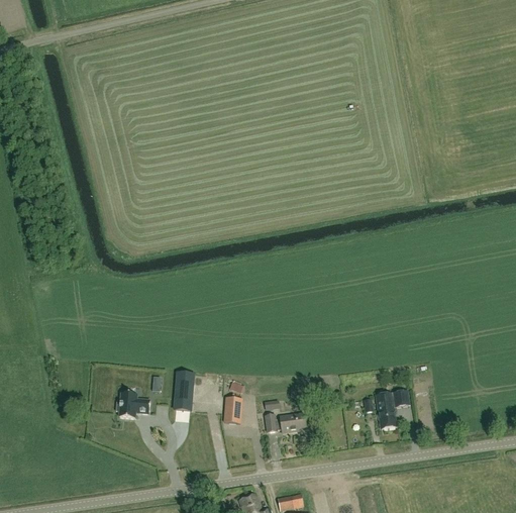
[(174,400),(192,401),(194,373),(177,372),(174,400)]
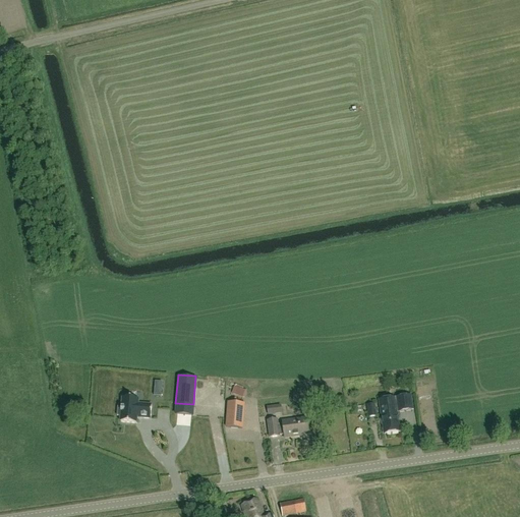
[(245,393),(245,385),(234,385),(234,393),(245,393)]
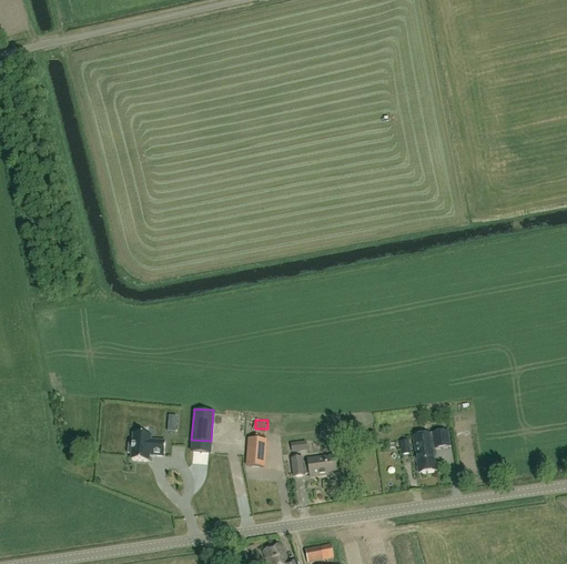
[(418,470),(435,467),(432,444),(435,444),(435,446),(447,445),(445,427),(433,429),(434,431),(427,432),(427,430),(413,432),(418,470)]
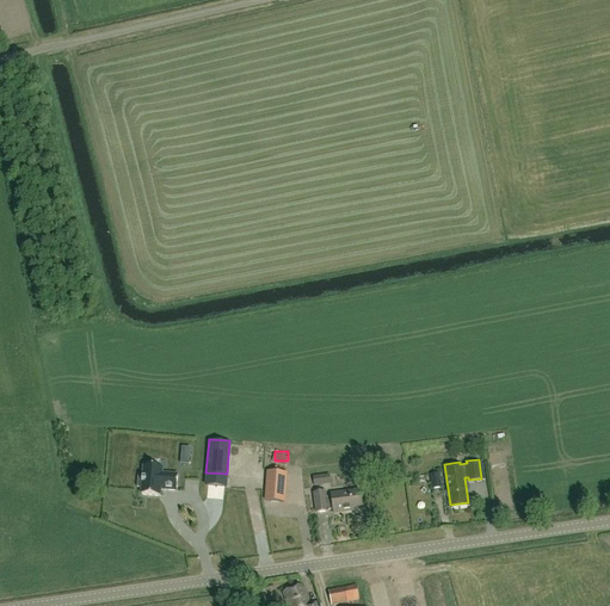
[(137,474),(136,483),(142,483),(141,490),(158,492),(159,482),(164,483),(164,484),(174,486),(176,471),(160,470),(160,465),(143,463),(142,475),(137,474)]
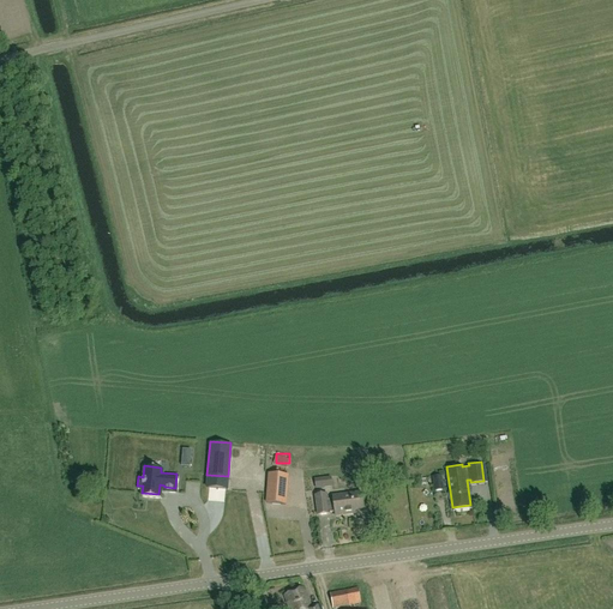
[(287,471),(268,470),(265,499),(286,501),(287,471)]
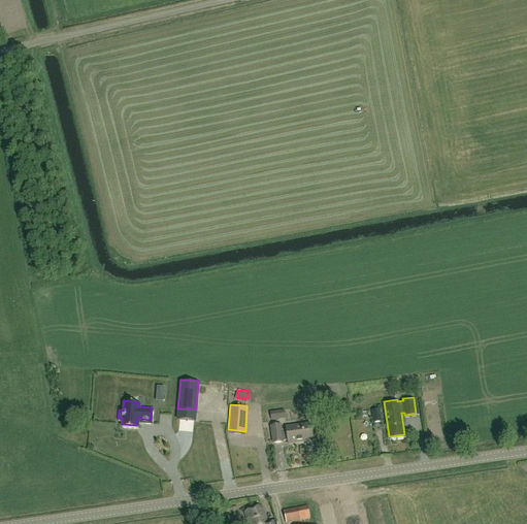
[(381,417),(380,412),(379,406),(371,407),(373,418),(381,417)]
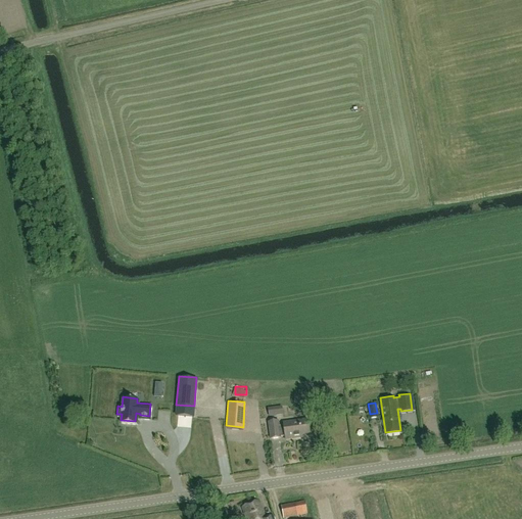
[(282,412),(281,404),(267,405),(268,414),(282,412)]
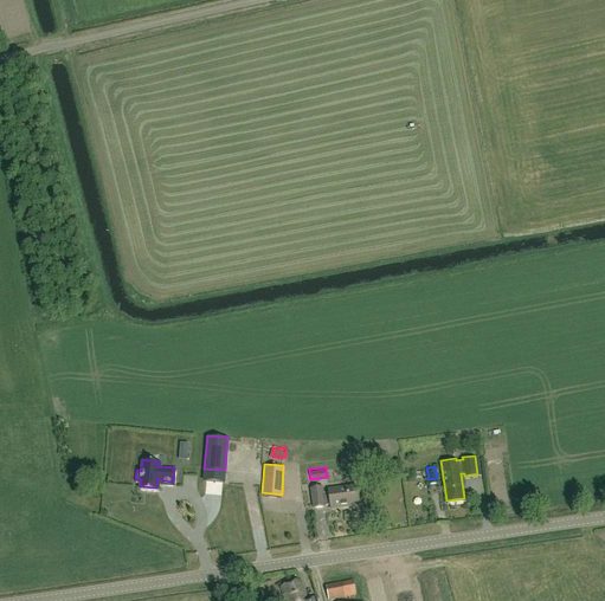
[(330,505),(358,502),(355,483),(328,486),(328,491),(322,492),(321,484),(310,485),(313,504),(323,503),(323,502),(329,501),(330,505)]
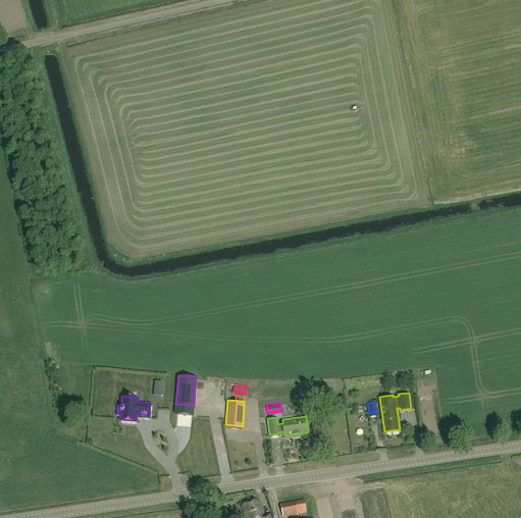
[(264,515),(257,496),(241,503),(246,517),(273,517),(271,512),(264,515)]
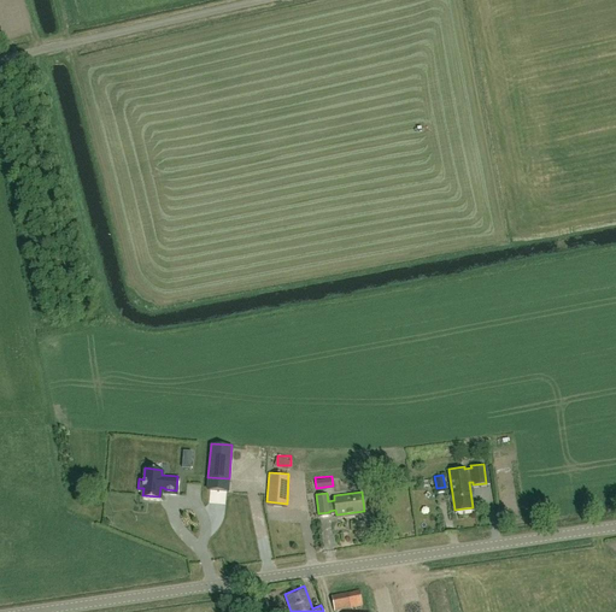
[(334,607),(362,601),(358,587),(330,593),(334,607)]
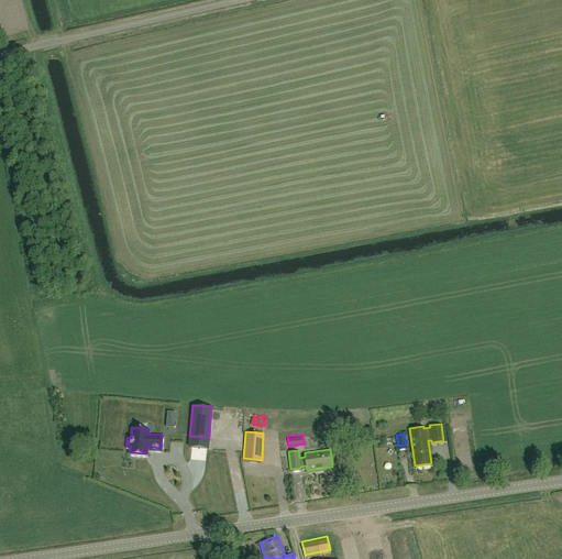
All buildings are outlined.
